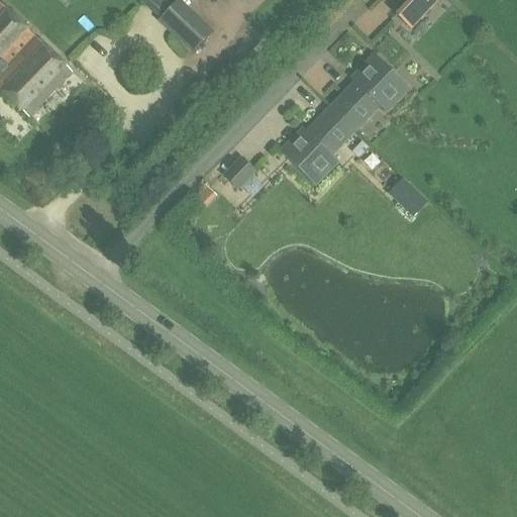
[(177,0),(157,22),(192,56),(213,32),(179,0),(177,0)]
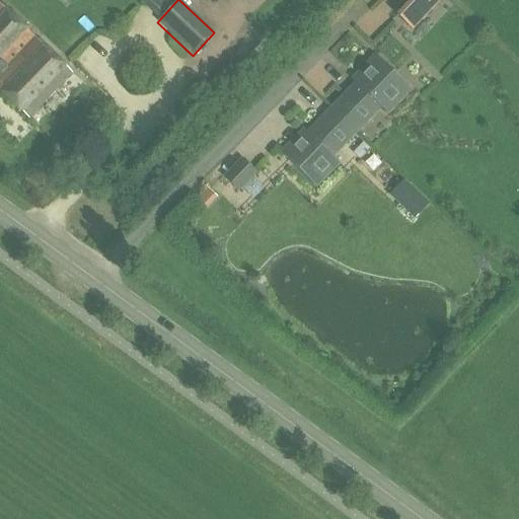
[(412,29),(439,0),(411,0),(396,15),(412,29)]
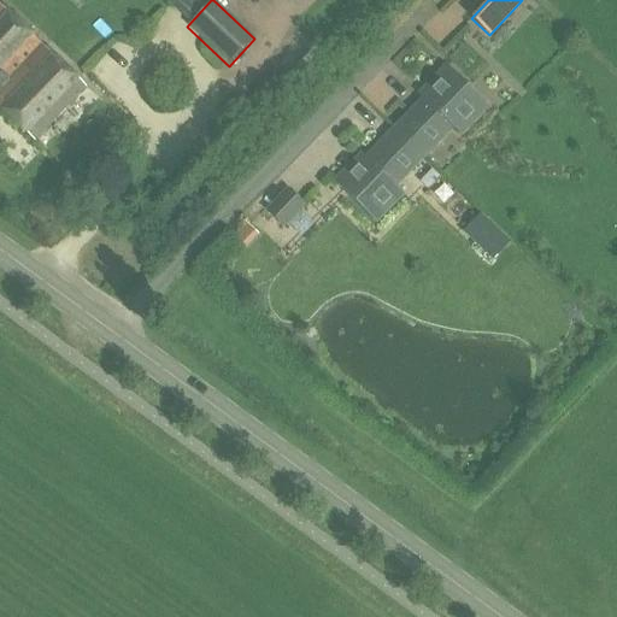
[(0,107),(34,141),(86,87),(0,5),(0,107)]
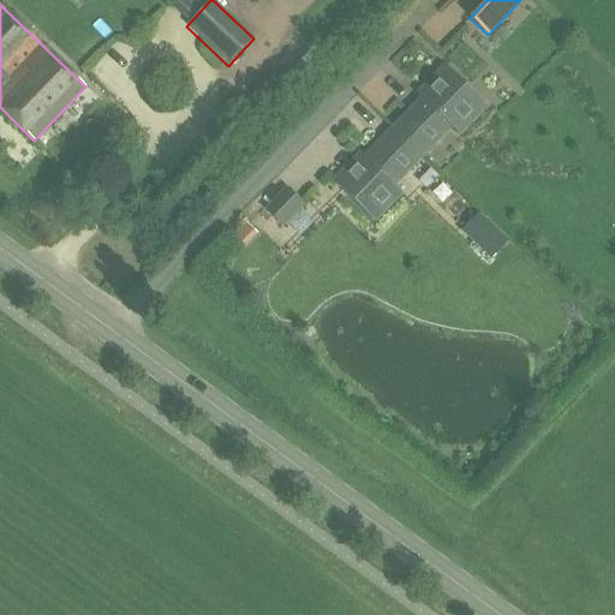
[(452,125),(460,133),(487,106),(448,67),(421,94),(427,100),(366,160),(360,155),(335,180),(374,220),(401,192),(394,185),(452,125)]
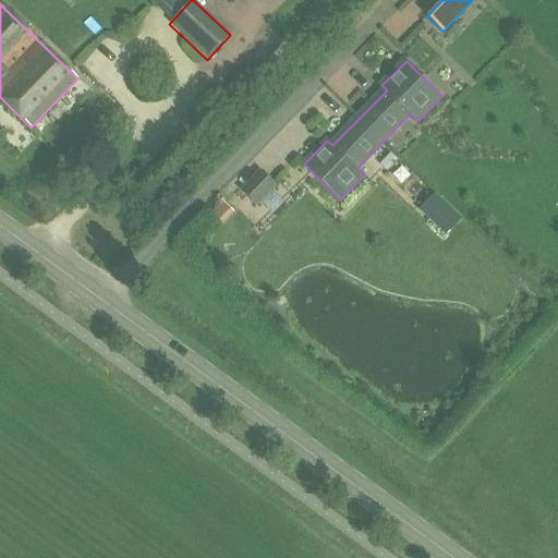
[(268,165),(245,186),(259,199),(281,178),(268,165)]
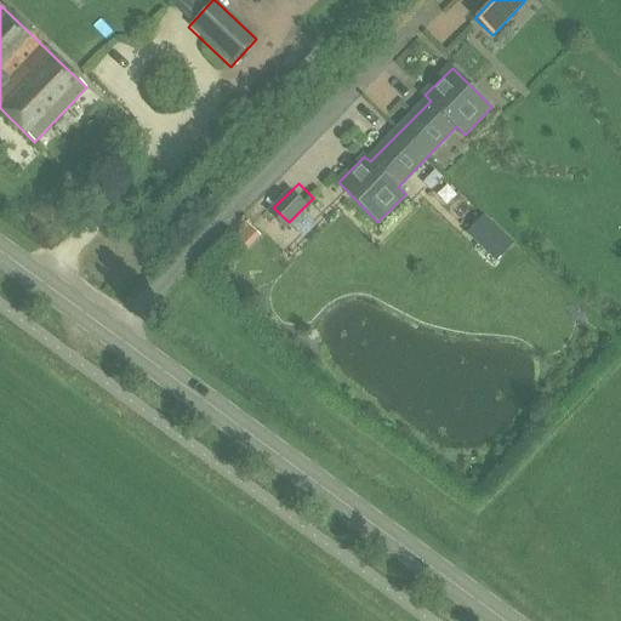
[(466,232),(495,261),(513,243),(484,214),(466,232)]
